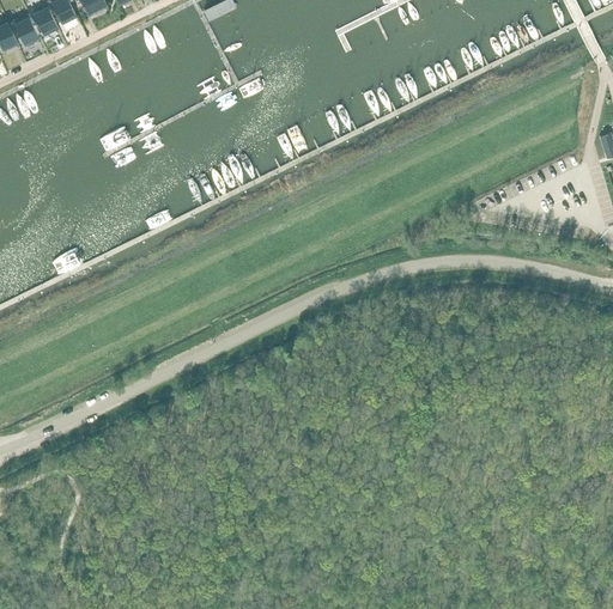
[(50,2),(48,5),(53,14),(55,12),(62,26),(64,25),(62,24),(76,18),(76,19),(77,19),(67,0),(55,0),(52,2),(52,1),(50,1),(50,2)]
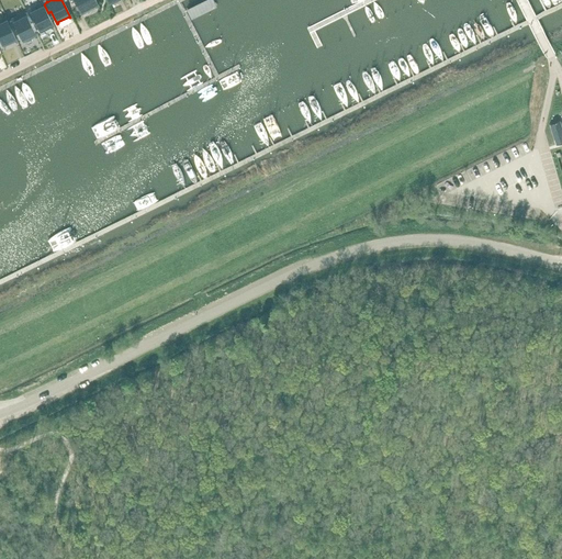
[(68,0),(71,7),(76,4),(81,17),(82,15),(81,15),(97,7),(98,8),(99,8),(94,0),(68,0)]
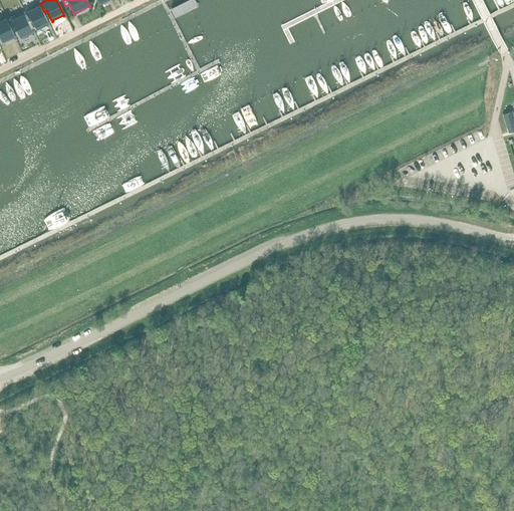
[(27,11),(37,31),(37,30),(47,25),(48,26),(49,25),(39,5),(38,5),(38,6),(28,12),(27,11)]
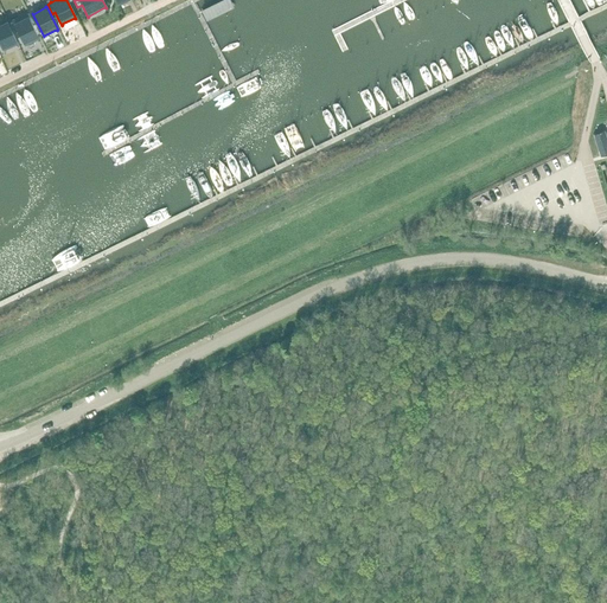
[(14,26),(11,27),(16,36),(19,34),(25,47),(26,47),(25,46),(38,39),(38,40),(39,40),(27,17),(26,17),(27,18),(14,24),(14,23),(13,24),(14,26)]
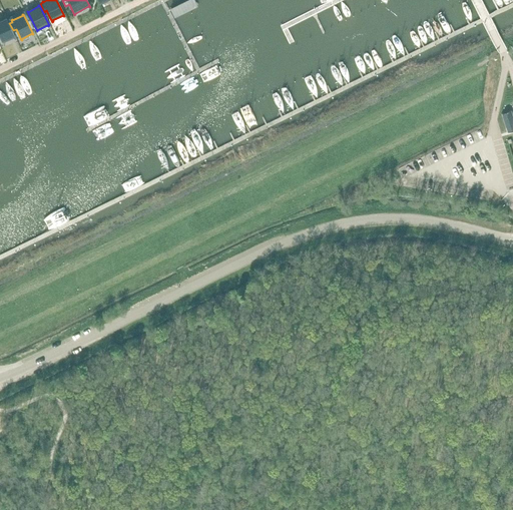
[(0,38),(3,44),(3,43),(14,38),(14,39),(15,39),(5,18),(5,19),(0,21),(0,38)]
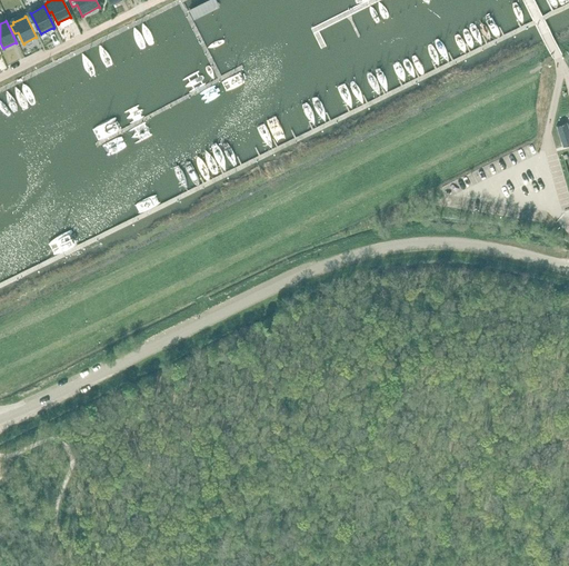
[(558,129),(563,149),(568,147),(568,135),(567,127),(558,129)]
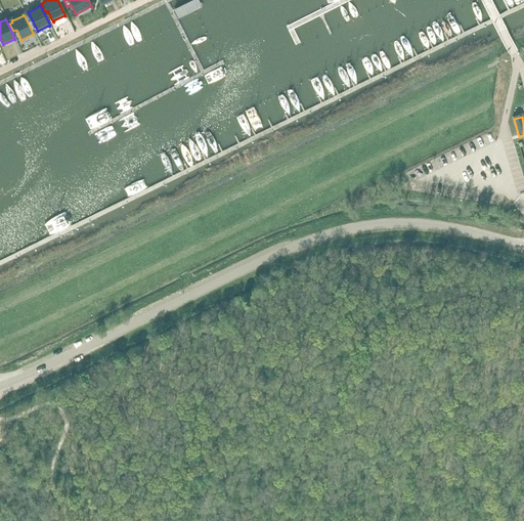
All buildings are outlined.
